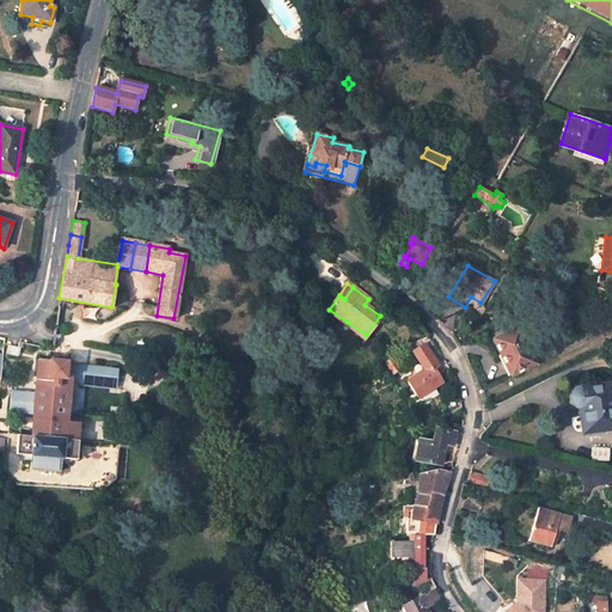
[(478,308),(473,316),(478,319),(485,308),(482,307),(478,308)]
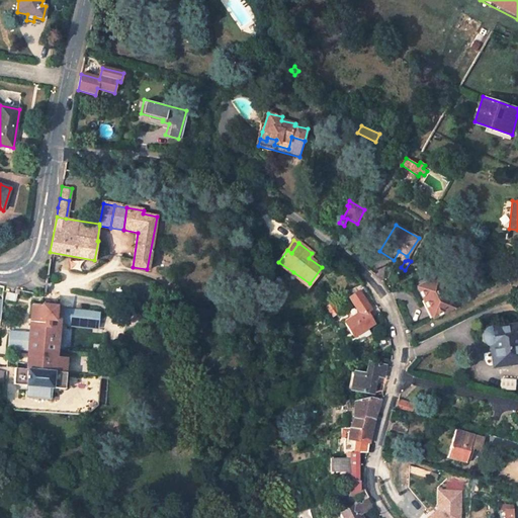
[(262,272),(251,265),(249,269),(259,276),(262,272)]
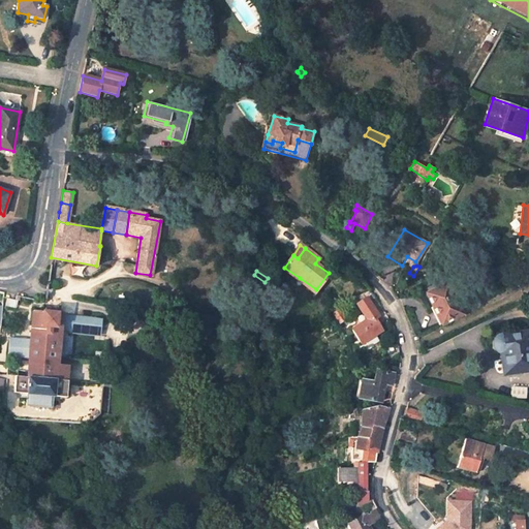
[(316,289),(300,278),(294,285),(314,299),(319,291),(316,289)]
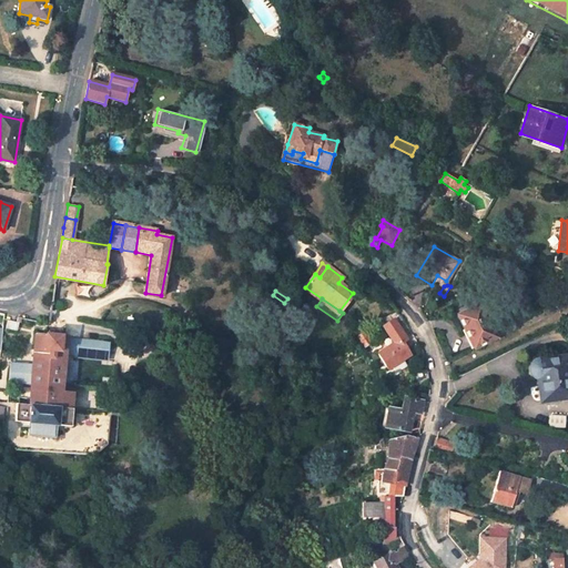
[(479,306),(460,315),(467,330),(468,328),(477,346),(484,343),(486,347),(497,341),(479,306)]
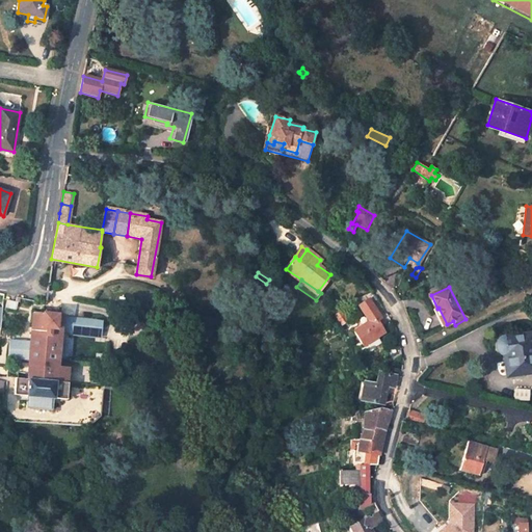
[(381,318),(369,298),(358,306),(365,316),(369,321),(362,325),(353,330),(364,345),(386,333),(377,320),(381,318)]
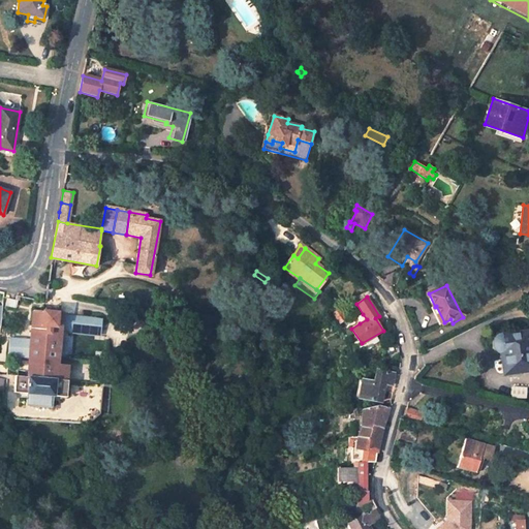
[(432,308),(440,324),(444,322),(436,306),(435,307),(432,308)]
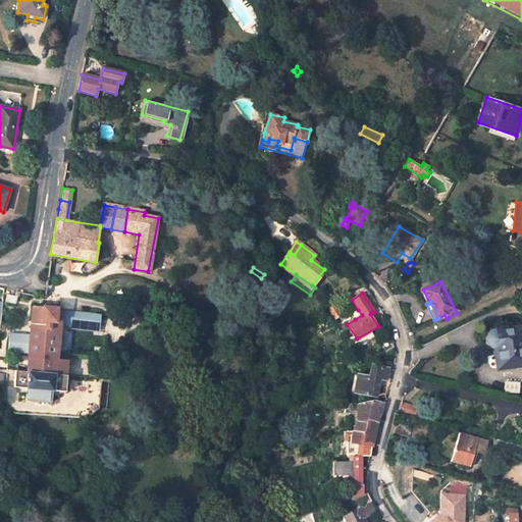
[(334,305),(328,309),(331,314),(335,319),(342,315),(334,305)]
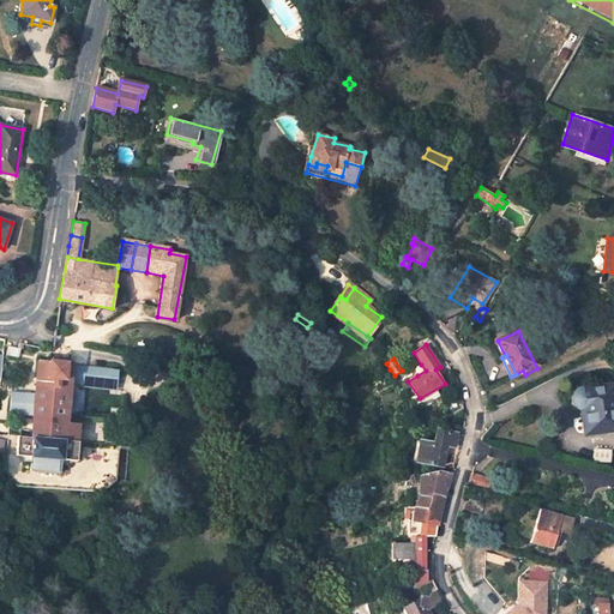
[(73,363),(40,360),(36,396),(12,395),(11,411),(16,411),(16,407),(35,409),(35,416),(34,431),(22,428),(20,435),(18,435),(17,455),(31,457),(30,469),(60,473),(62,459),(79,461),(82,441),(78,441),(79,423),(67,422),(73,363)]
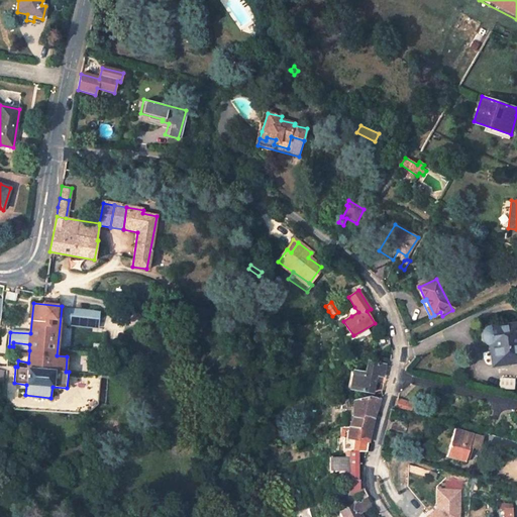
[(325,306),(320,309),(324,314),(328,311),(325,306)]
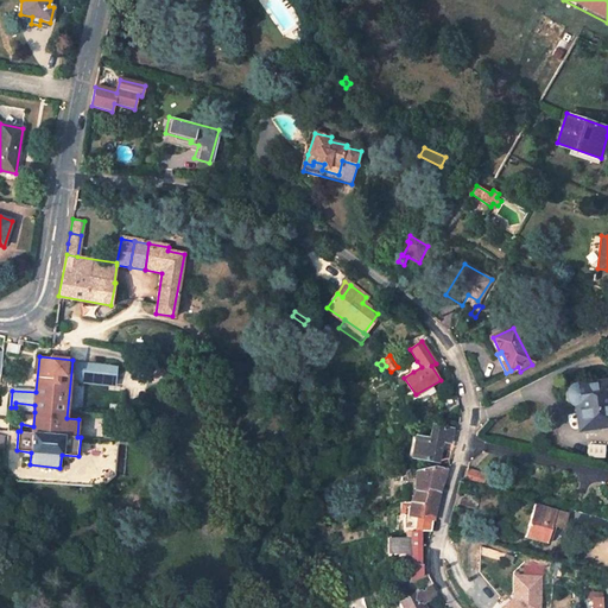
[(417,361),(409,366),(413,372),(422,367),(417,361)]
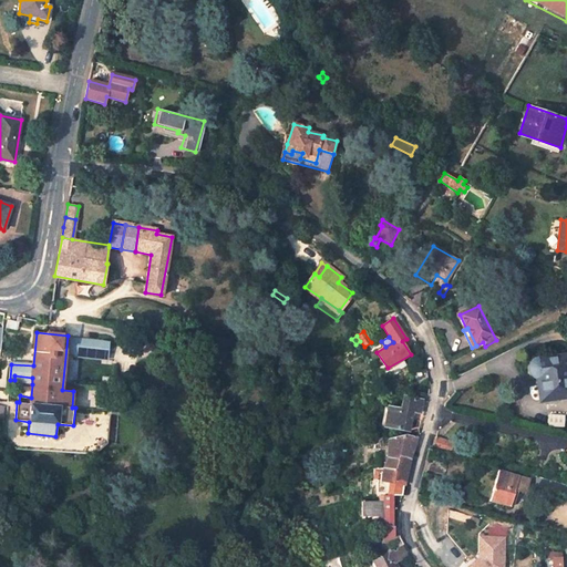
[(76,358),(107,359),(107,339),(78,338),(76,358)]
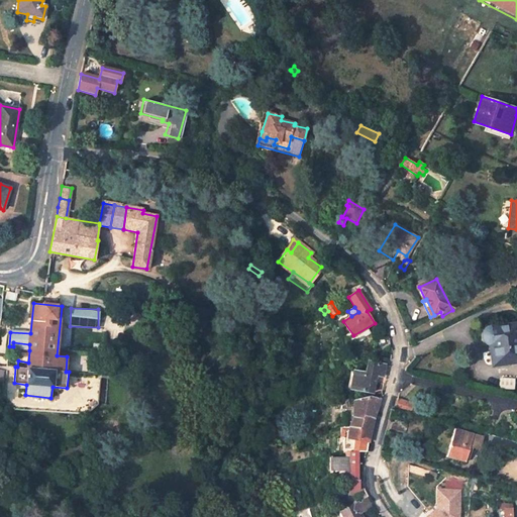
[(498,366),(516,363),(516,324),(489,328),(487,329),(485,330),(484,332),(483,336),(483,339),(486,343),(488,344),(490,345),(495,345),(498,366)]
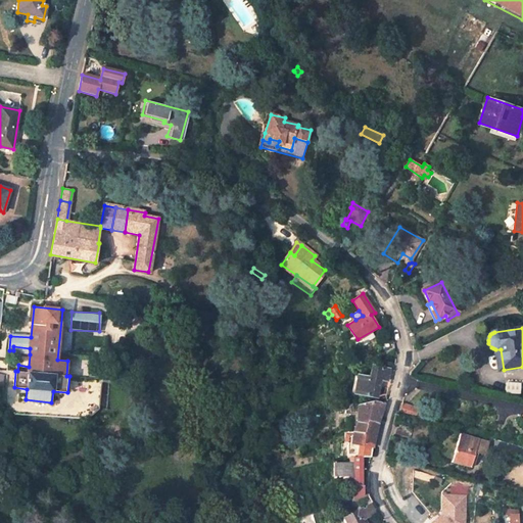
[(391,363),(378,361),(377,367),(390,369),(391,363)]
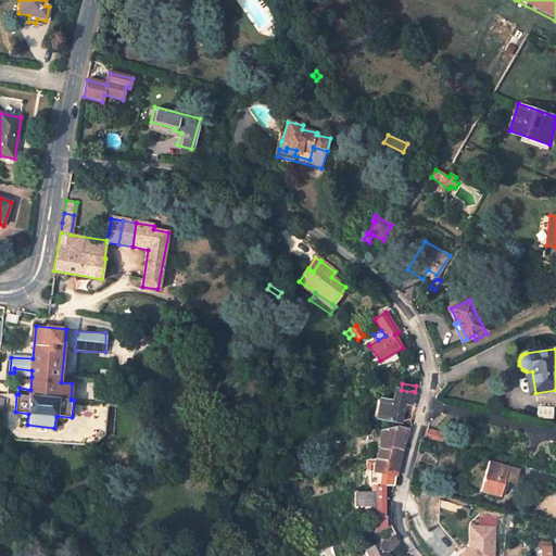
[(401,390),(395,389),(393,401),(382,400),(381,407),(379,407),(377,418),(401,422),(404,404),(412,405),(415,392),(401,390)]
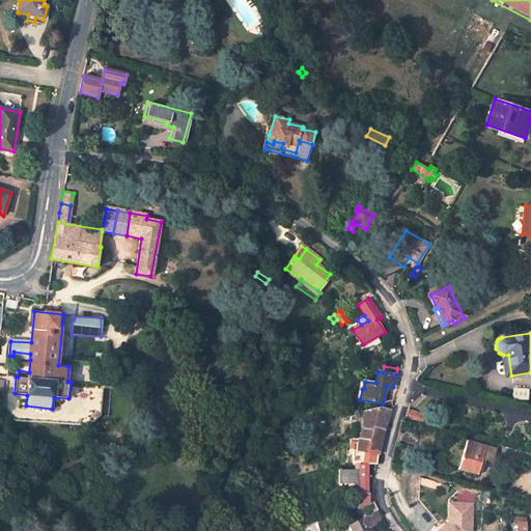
[(379,408),(364,412),(363,429),(359,439),(370,440),(373,426),(385,429),(390,411),(379,408)]
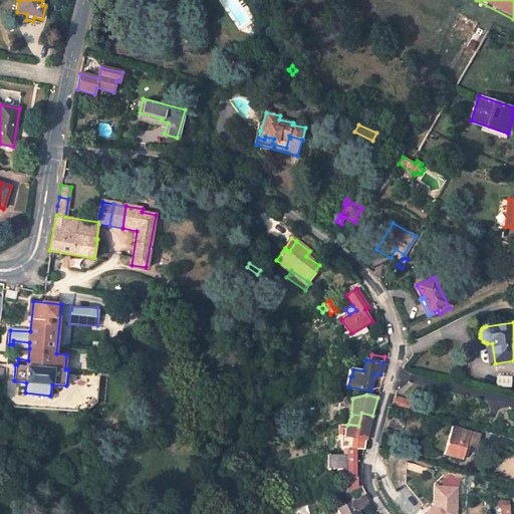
[(394,406),(410,410),(413,402),(396,398),(394,406)]
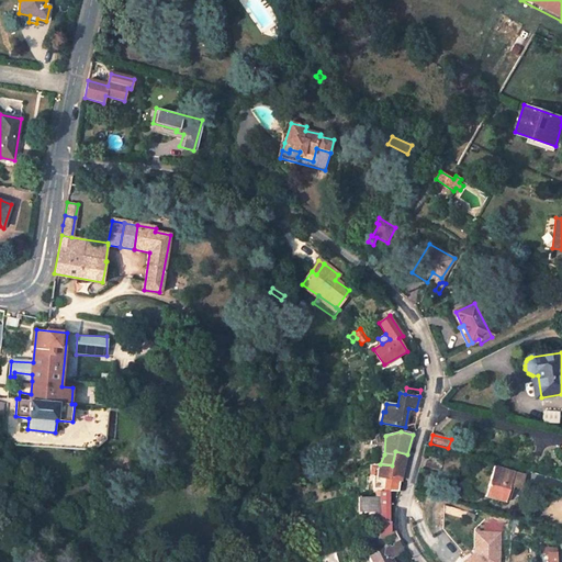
[(370,463),(369,494),(375,492),(398,492),(401,483),(386,481),(386,478),(402,480),(407,454),(395,451),(392,465),(380,464),(374,464),(370,463)]
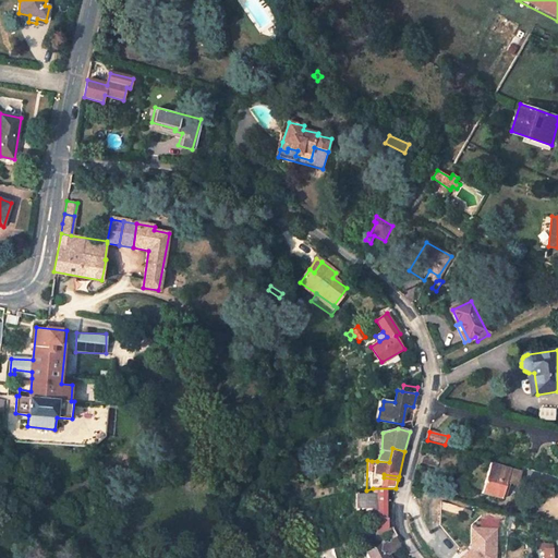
[(437,468),(440,458),(425,453),(422,463),(437,468)]
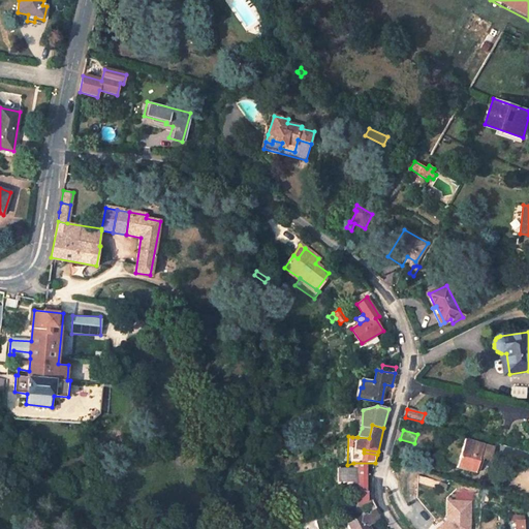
[(485,444),(466,439),(460,460),(462,460),(465,470),(477,473),(485,444)]
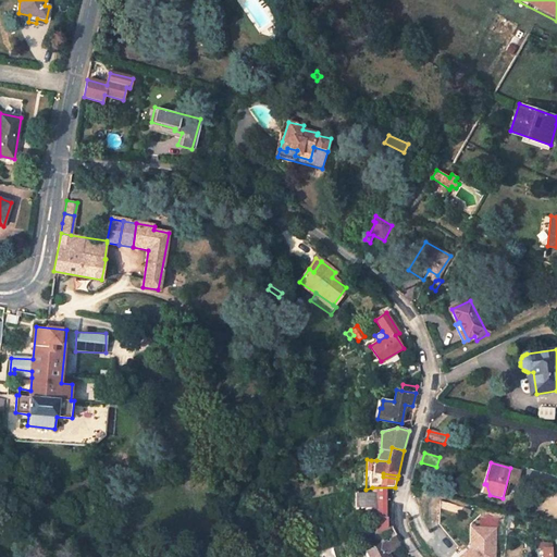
[(355,493),(355,507),(358,507),(376,507),(376,510),(376,517),(373,517),(374,528),(387,524),(387,517),(386,517),(386,494),(393,494),(395,487),(372,487),(372,493),(355,493)]
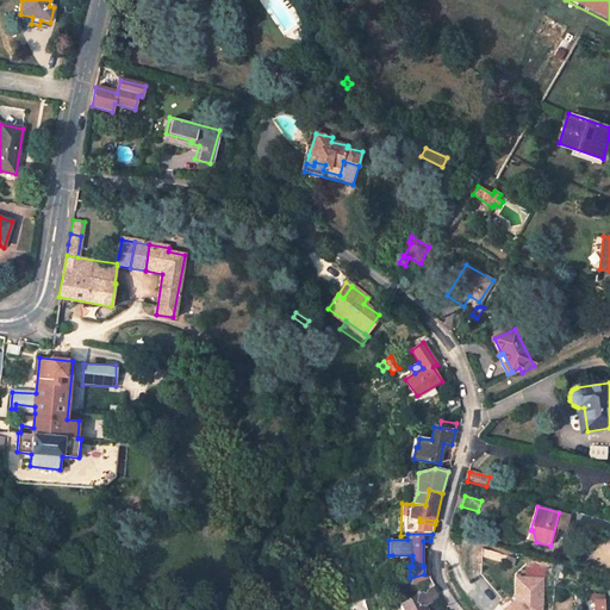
[(439,609),(434,599),(437,598),(431,589),(410,599),(408,597),(398,602),(398,603),(398,604),(400,609),(439,609)]
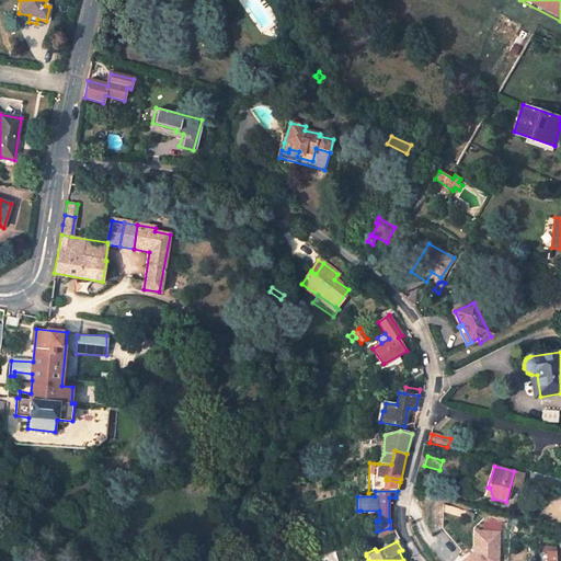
[(493,560),(490,558),(491,557),(489,553),(488,554),(484,551),(481,554),(477,550),(465,560),(493,560)]
